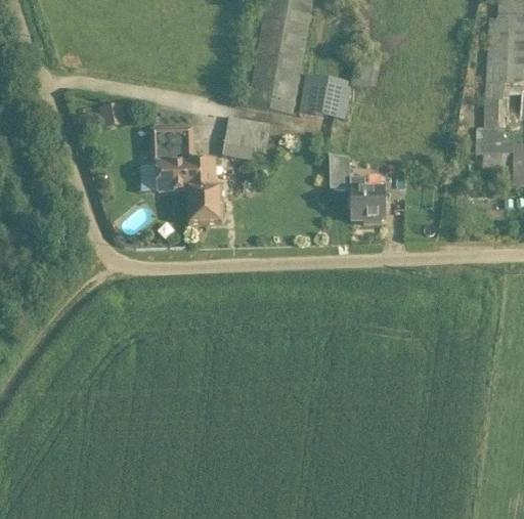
[(264,0),(247,105),(293,114),(312,0),(264,0)]
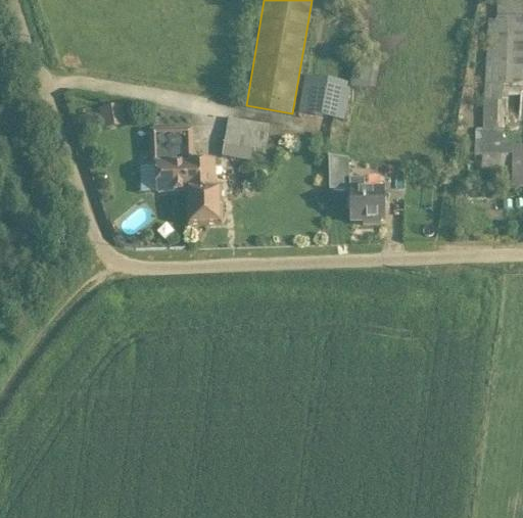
[(498,0),(497,17),(508,18),(522,18),(522,0),(498,0)]
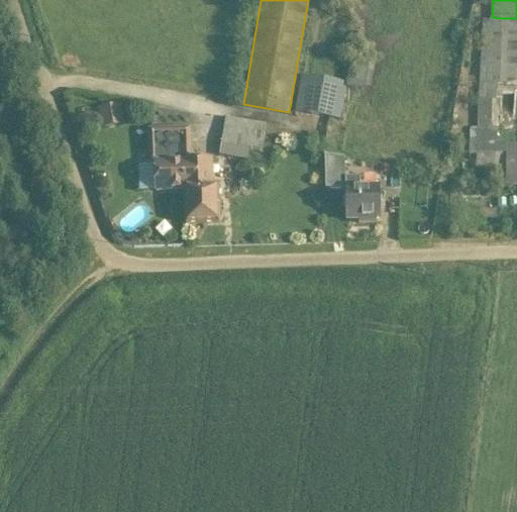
[(506,168),(506,142),(497,142),(499,114),(502,114),(503,90),(516,90),(516,82),(500,81),(502,18),(492,17),(483,17),(478,124),(470,124),(469,149),(473,150),(472,164),(485,165),(485,187),(494,188),(495,167),(506,168)]
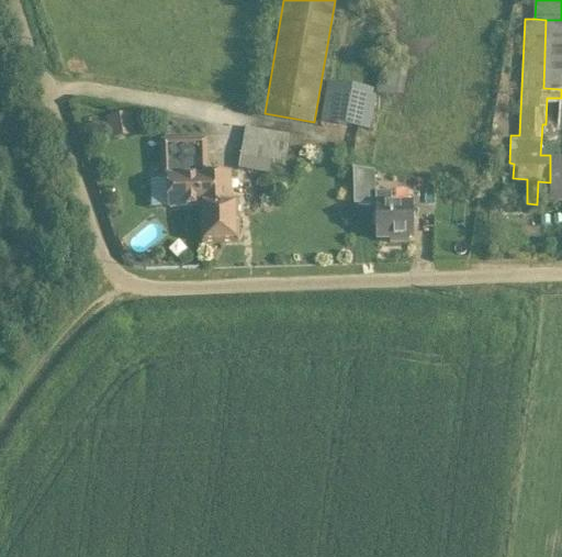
[(561,89),(561,75),(561,20),(546,20),(543,88),(561,89)]
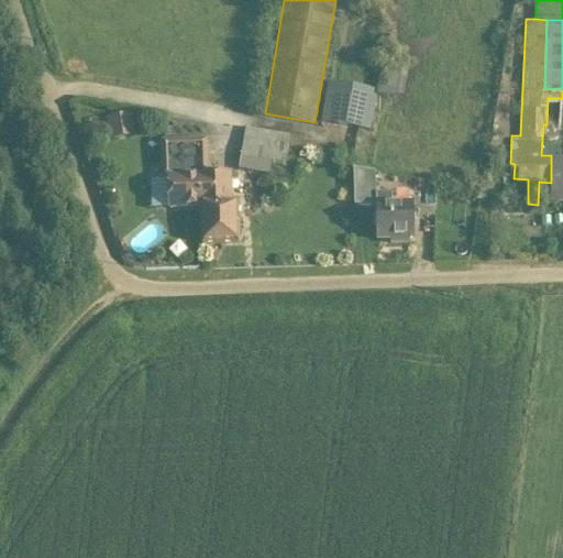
[(368,126),(378,85),(329,74),(319,115),(368,126)]
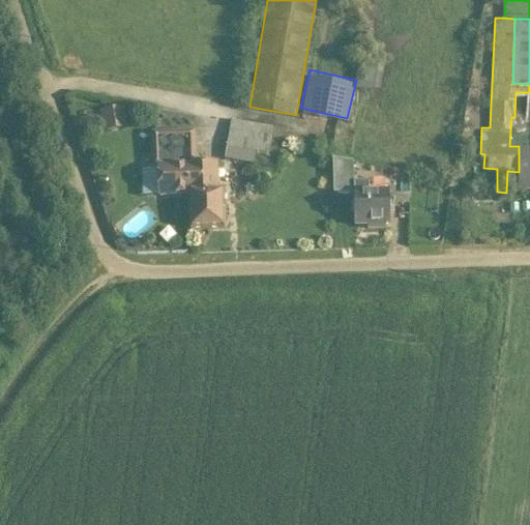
[(122,107),(104,110),(107,126),(125,123),(122,107)]
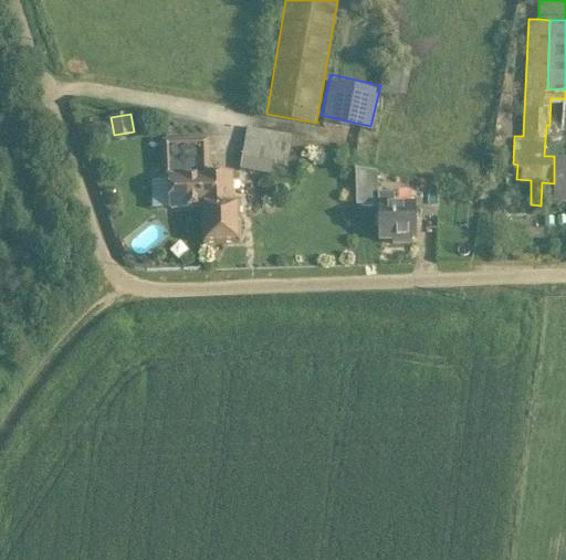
[(291,134),(248,126),(242,155),(286,162),(291,134)]
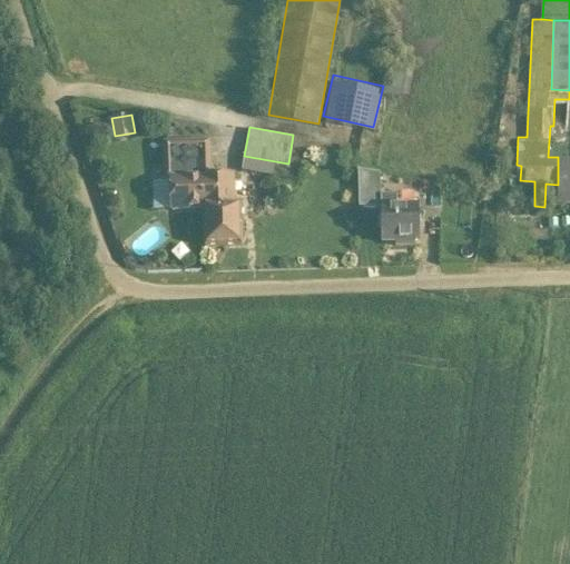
[(208,139),(166,140),(167,162),(172,162),(173,177),(170,177),(172,208),(204,207),(204,206),(233,206),(232,175),(205,176),(205,161),(208,161),(208,139)]
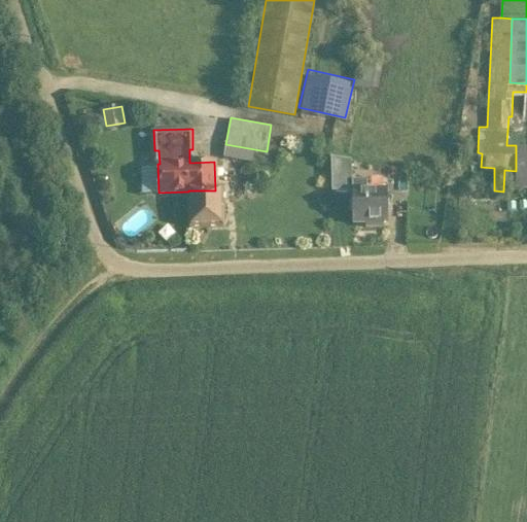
[(526,185),(526,144),(516,145),(516,171),(516,186),(526,185)]
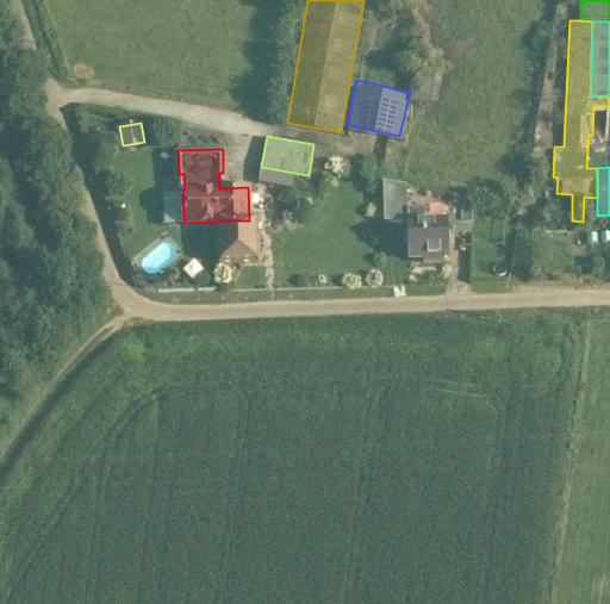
[(404,217),(403,178),(381,179),(383,218),(404,217)]
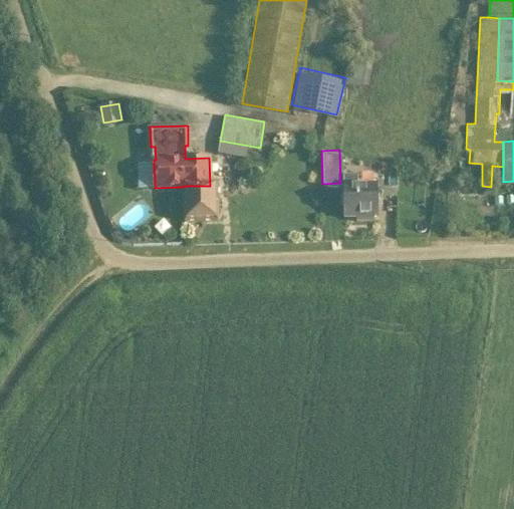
[(399,165),(387,165),(387,185),(399,185),(399,165)]
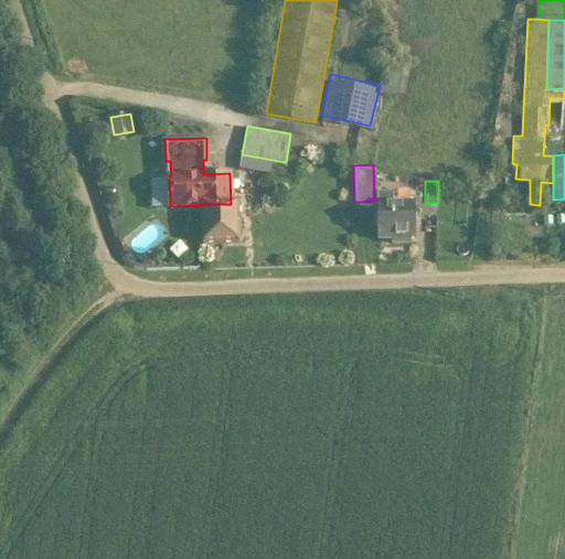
[(415,203),(394,203),(394,192),(377,192),(379,237),(392,237),(392,240),(412,240),(411,236),(415,236),(415,203)]
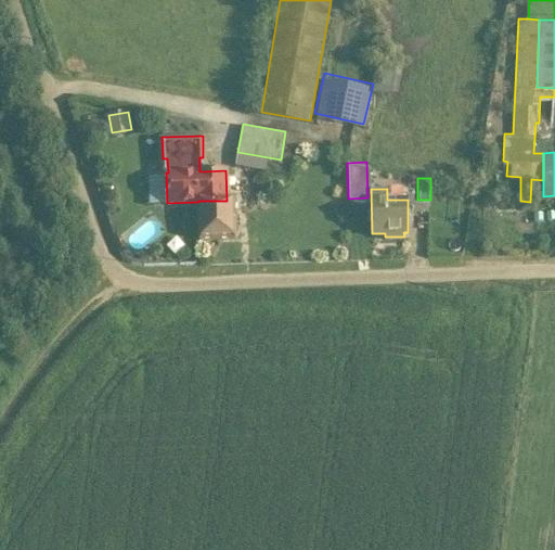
[(227,201),(198,201),(198,202),(199,238),(235,237),(234,201),(227,201)]
